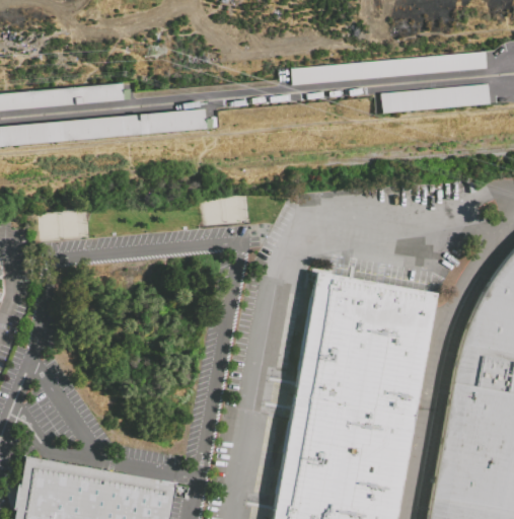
[(293,85),(292,68),(486,51),(487,68),(293,85)]
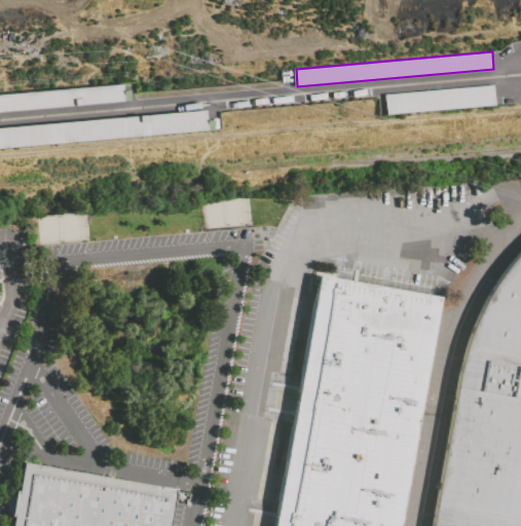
[(0,111),(0,95),(125,84),(125,89),(132,89),(133,101),(0,111)]
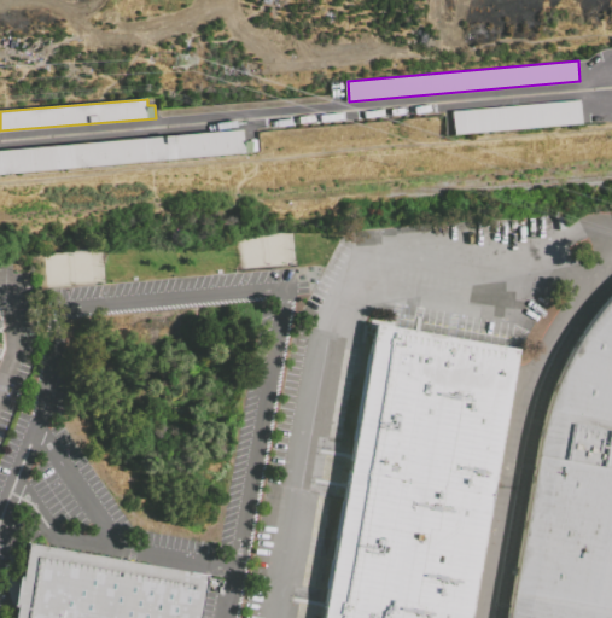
[(454,110),(456,134),(584,122),(582,99),(454,110)]
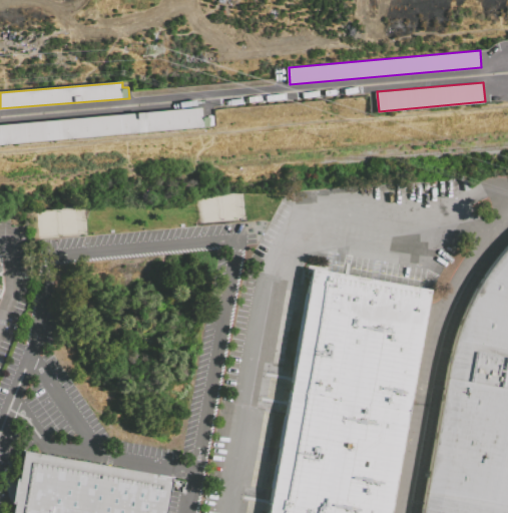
[(0,124),(0,144),(210,126),(209,116),(203,117),(202,107),(0,124)]
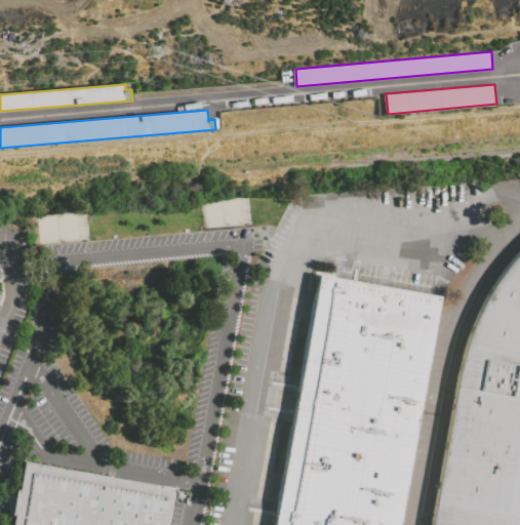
[(519,316),(484,311),(490,299),(500,280),(510,270),(519,257),(519,316)]
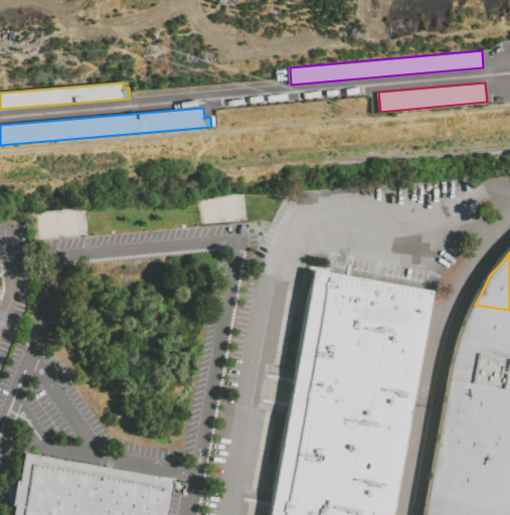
[(316,272),(435,293),(433,305),(413,415),(294,394),(316,272)]
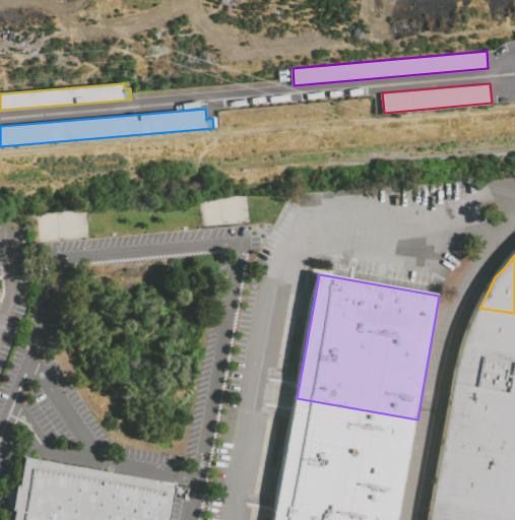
[(455,385),(514,395),(514,313),(479,308),(474,318),(466,337),(461,355),(455,385)]
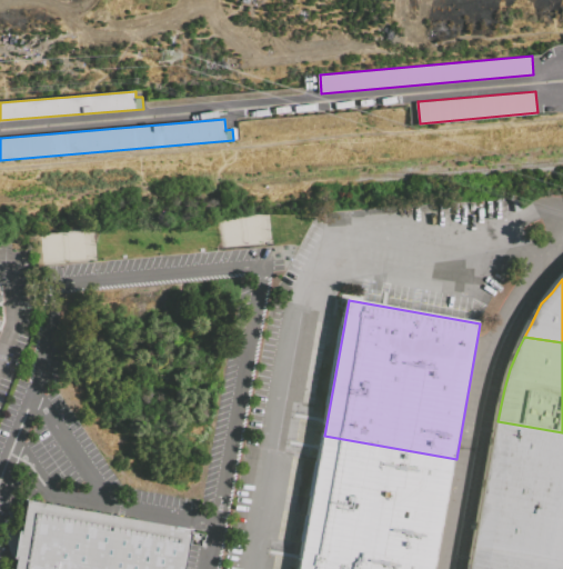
[(562,432),(498,421),(491,460),(562,472),(562,432)]
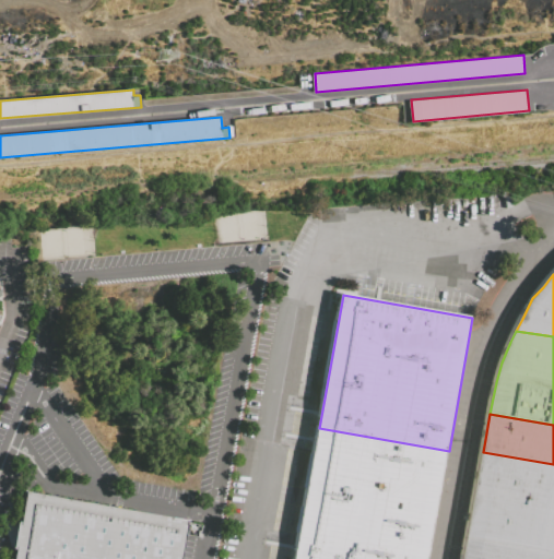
[(295,558),(429,558),(449,451),(319,428),(295,558)]
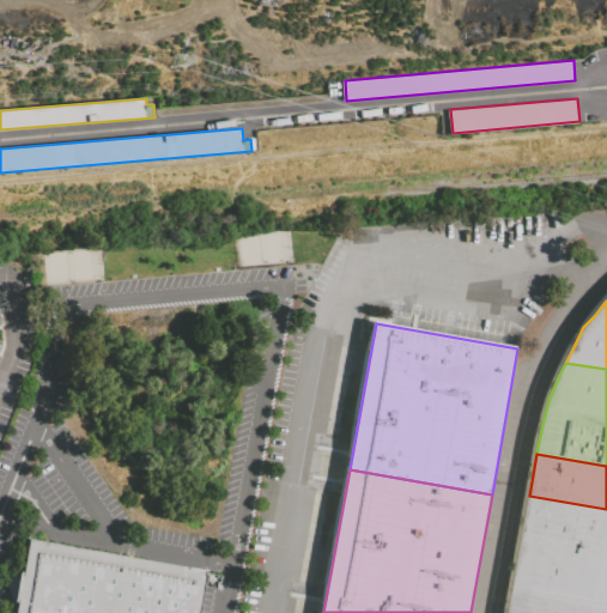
[(606,509),(529,496),(521,546),(606,560),(606,509)]
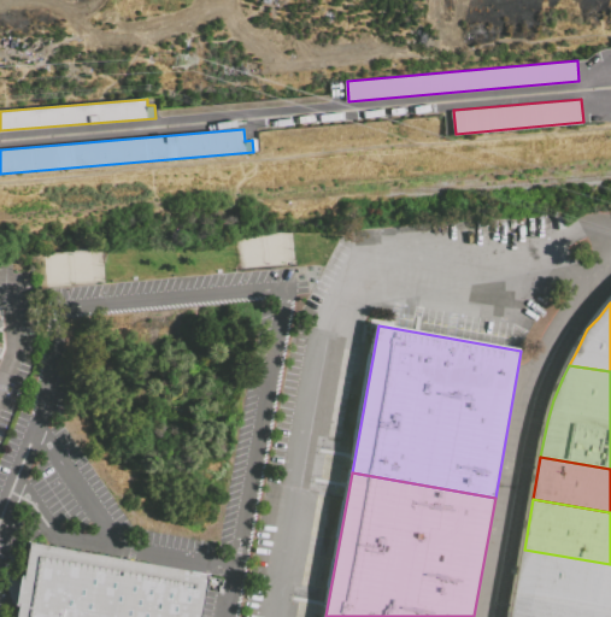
[(17,616),(204,616),(211,576),(30,545),(17,616)]
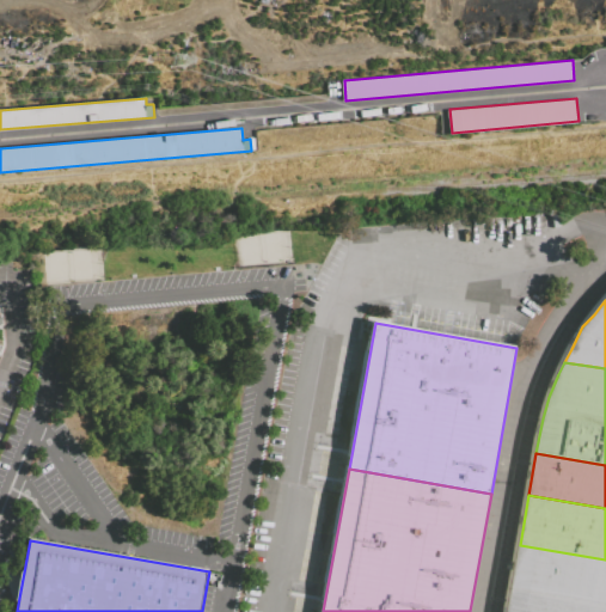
[(605,560),(520,545),(513,592),(605,607),(605,560)]
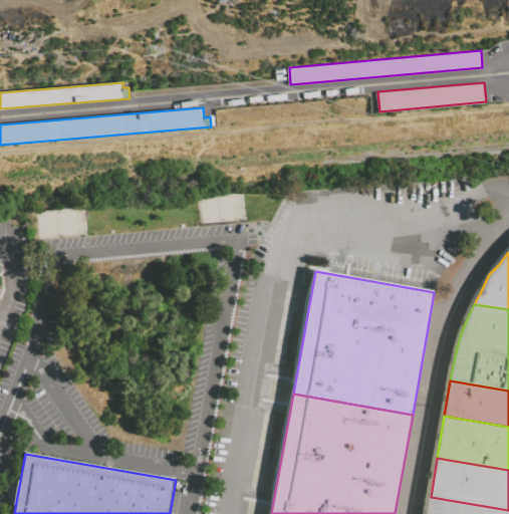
[(508,510),(431,497),(428,513),(508,513),(508,510)]
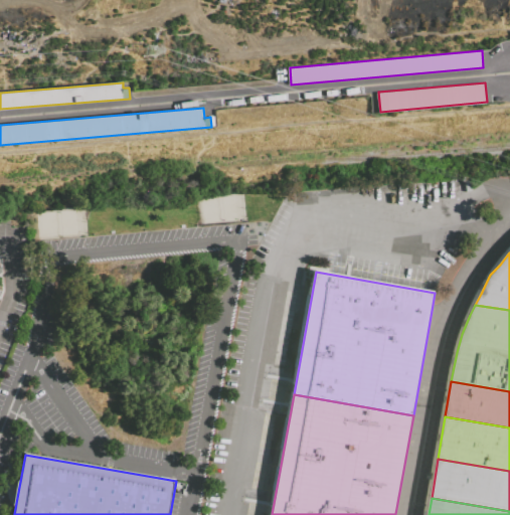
All buildings are outlined.
